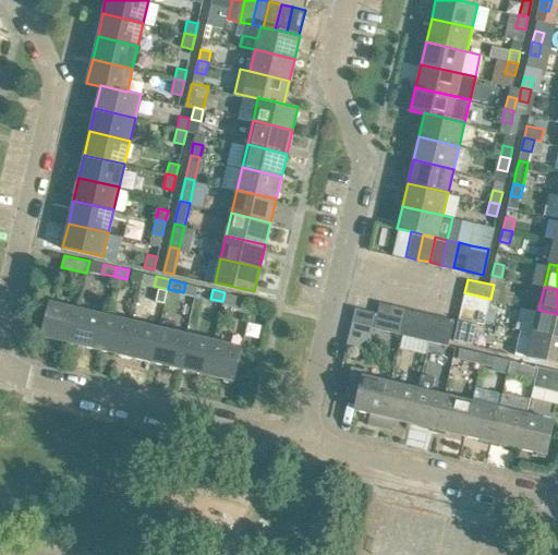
[(238,296),(225,292),(222,301),(235,304),(238,296)]
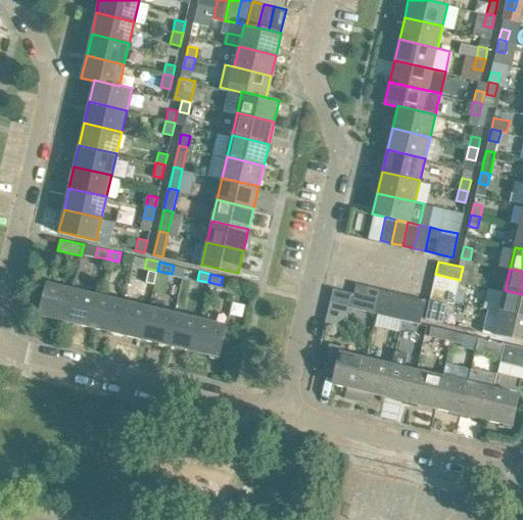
[(457,291),(460,280),(435,274),(432,286),(457,291)]
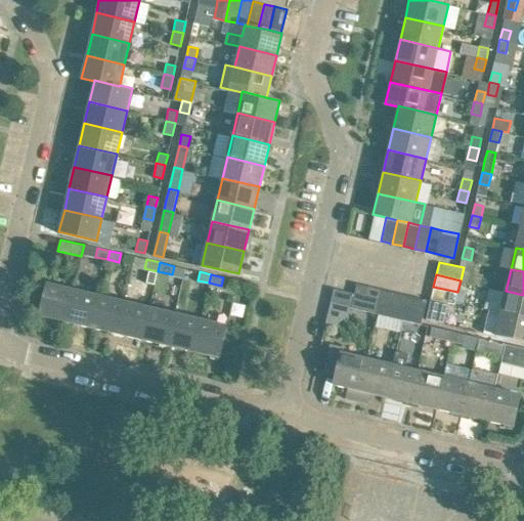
[(66,320),(73,289),(47,283),(40,314),(66,320)]
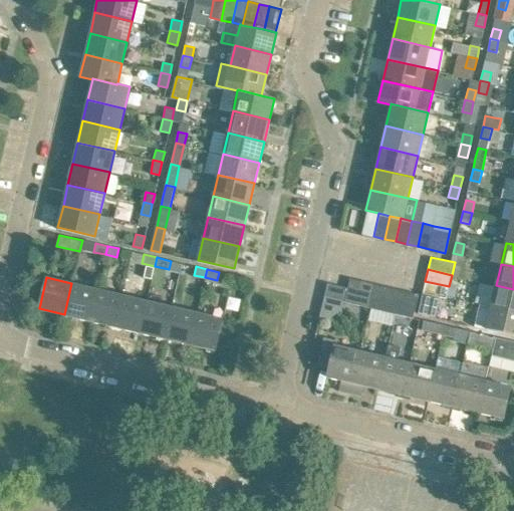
[(360,290),(362,280),(349,277),(347,287),(360,290)]
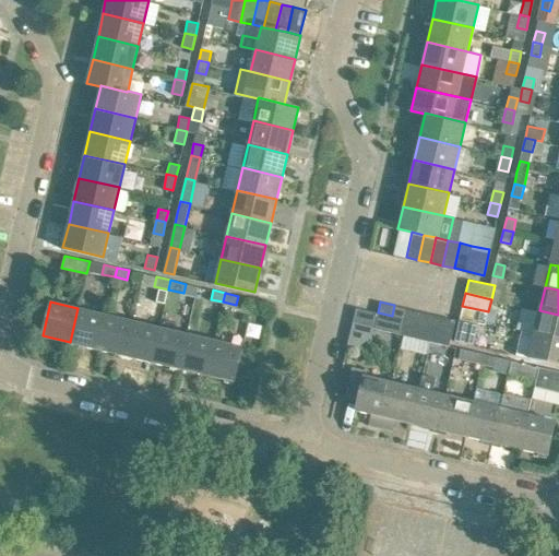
[(392,316),(378,312),(375,327),(401,333),(406,308),(394,305),(392,316)]
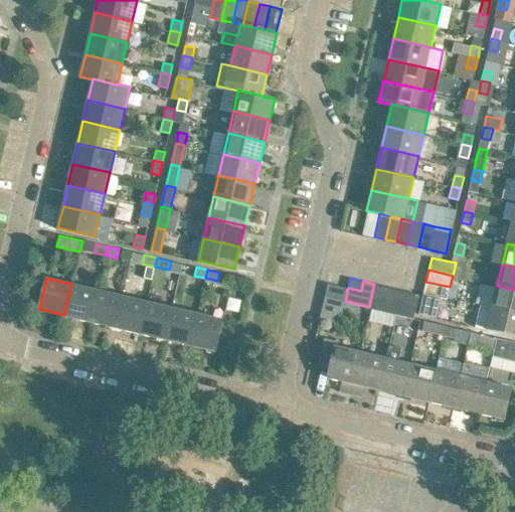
[(447,298),(450,287),(425,282),(423,293),(447,298)]
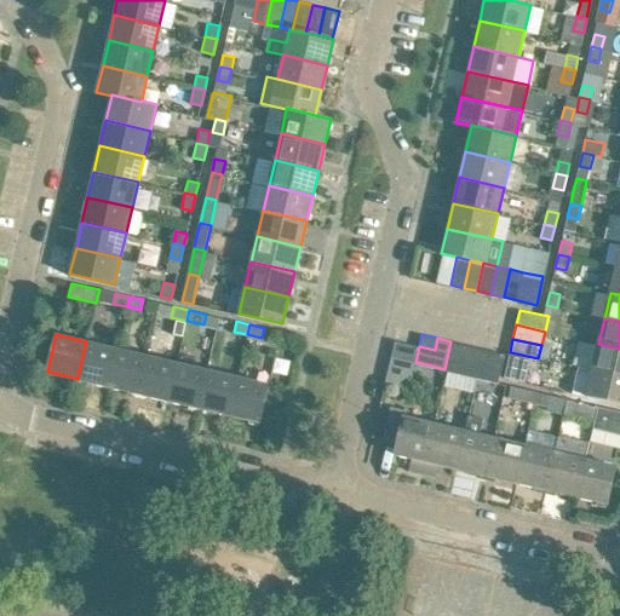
[(415,362),(419,346),(395,340),(391,357),(415,362)]
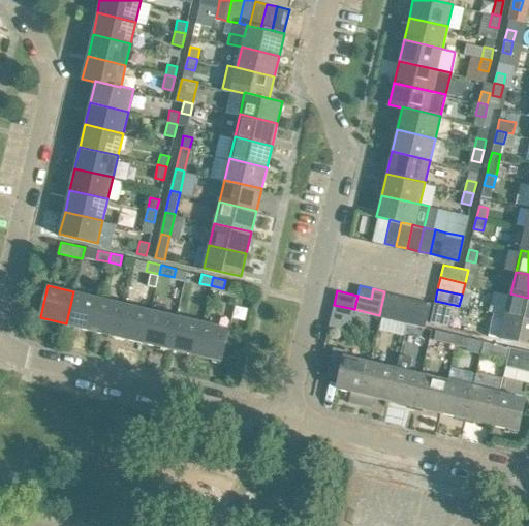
[(92,330),(99,298),(73,291),(66,323),(92,330)]
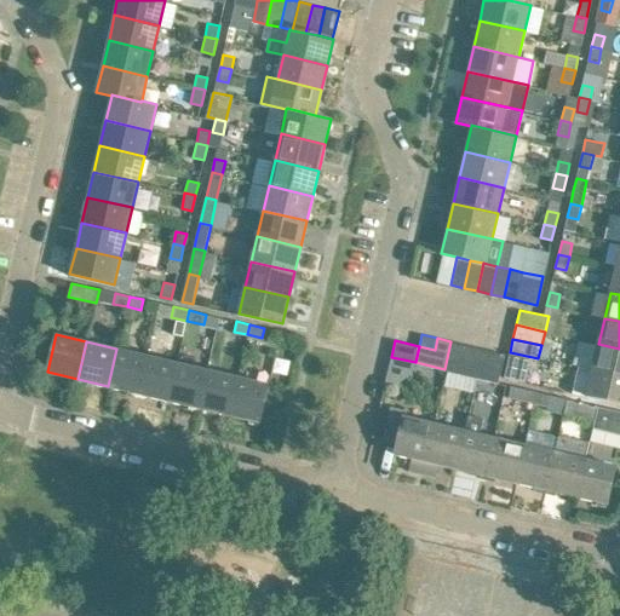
[(459,373),(465,344),(451,341),(445,369),(459,373)]
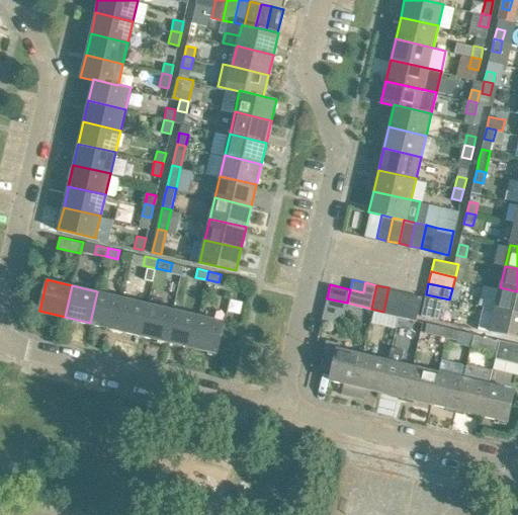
[(394,314),(399,290),(389,287),(383,312),(394,314)]
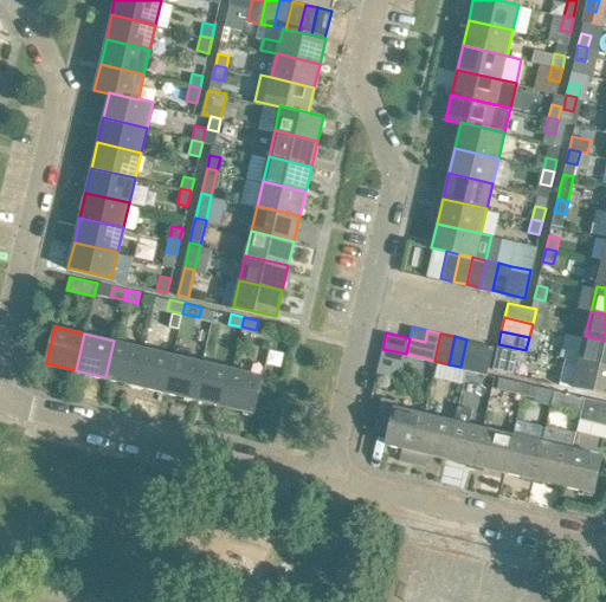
[(605,367),(605,341),(585,336),(579,361),(605,367)]
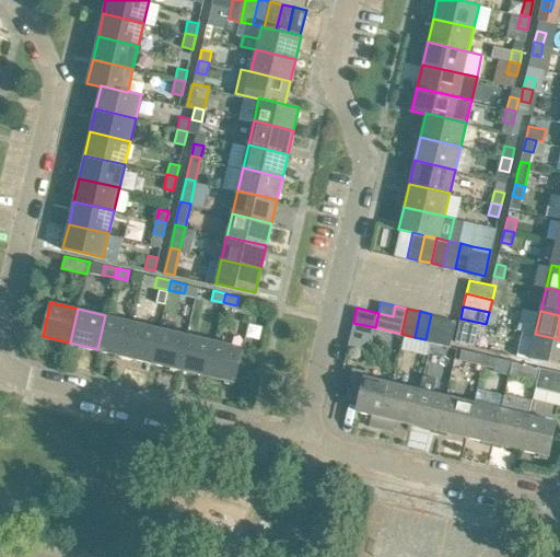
[(489,312),(487,324),(493,326),(497,314),(489,312)]
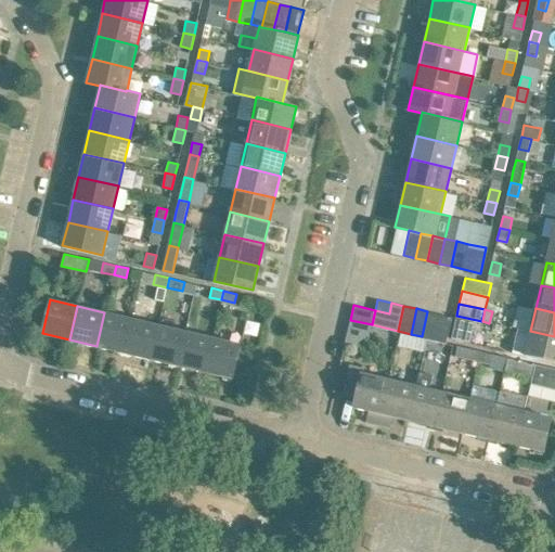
[(435,339),(440,313),(427,311),(422,336),(435,339)]
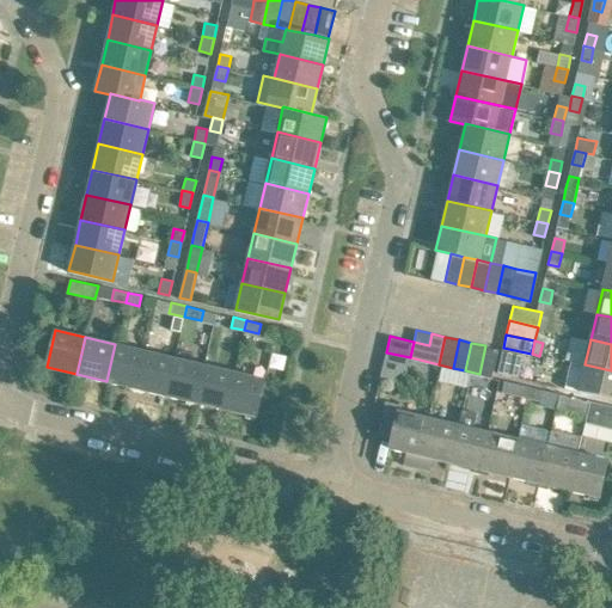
[(136,388),(145,351),(115,344),(106,381),(136,388)]
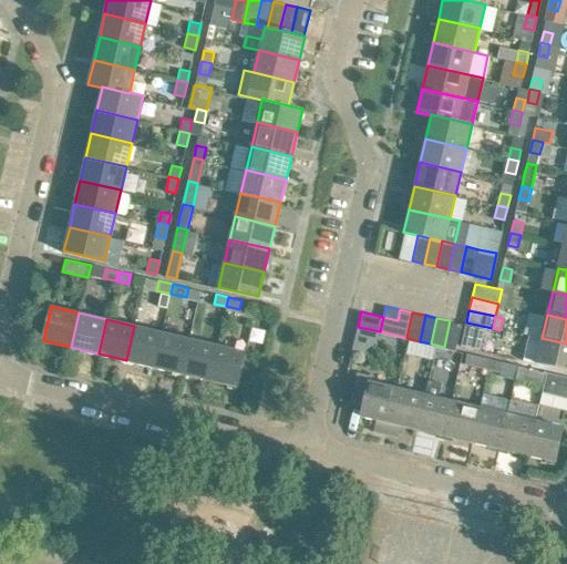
[(455,349),(461,324),(450,320),(444,347),(455,349)]
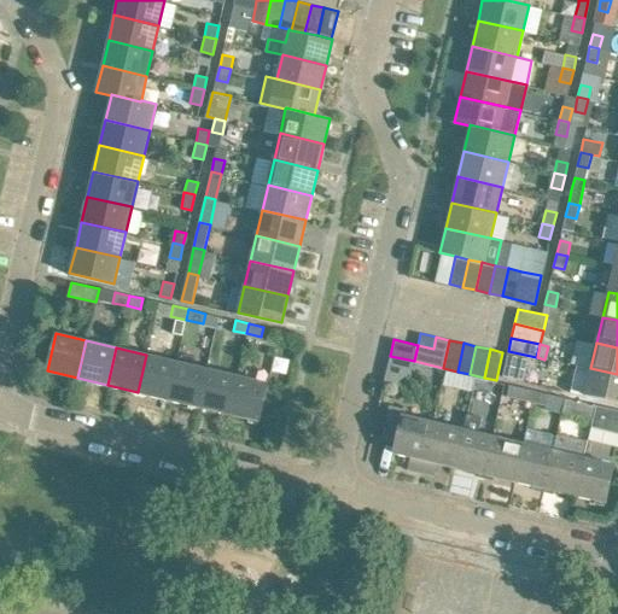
[(168,399),(176,362),(146,355),(138,392),(168,399)]
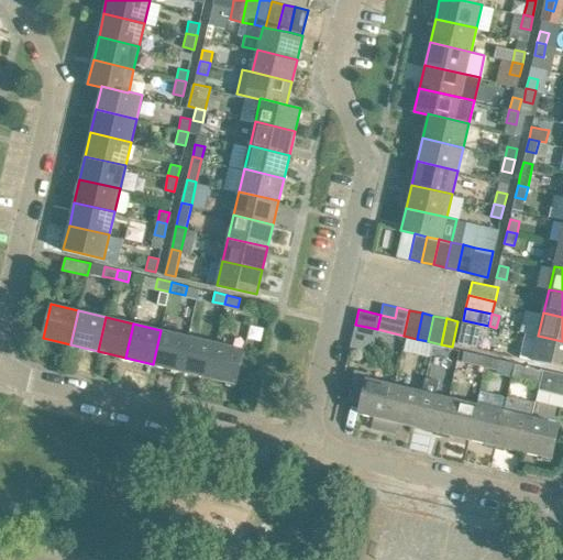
[(180,370),(188,336),(161,330),(153,364),(180,370)]
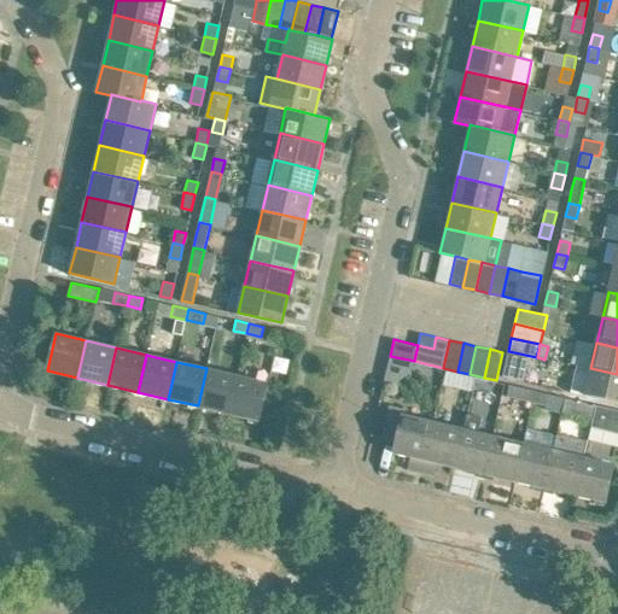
[(228,413),(237,375),(207,368),(198,405),(228,413)]
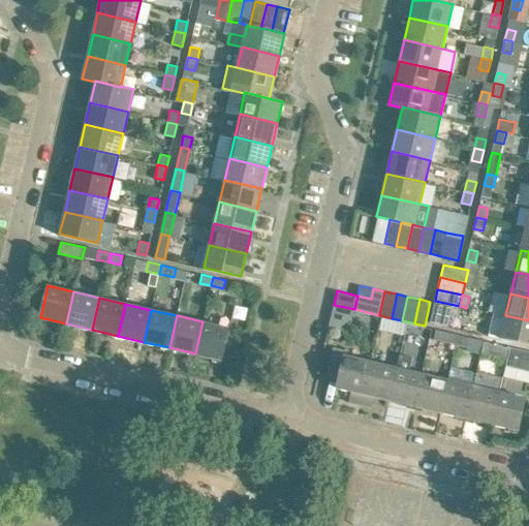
[(528,343),(528,320),(505,315),(500,337),(528,343)]
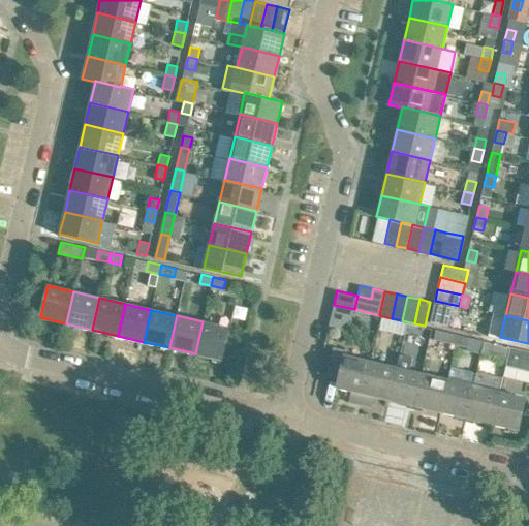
[(221,360),(229,328),(203,321),(195,353),(221,360)]
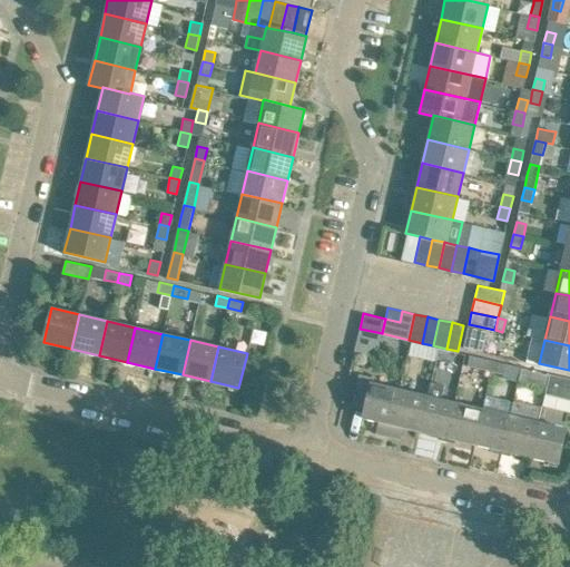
[(491,371),(493,361),(470,355),(468,365),(491,371)]
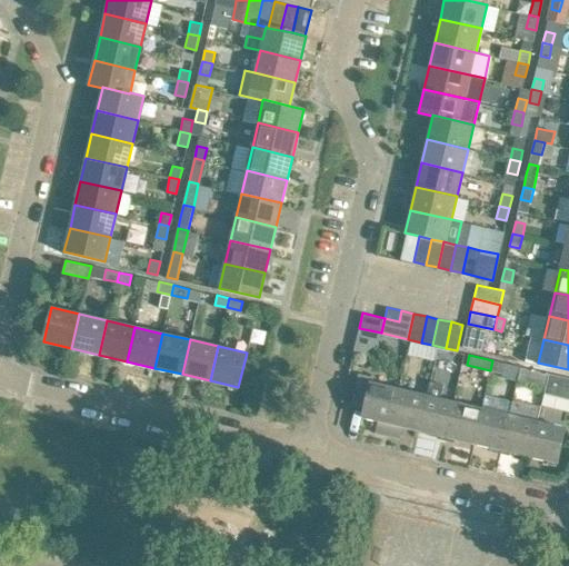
[(502,374),(505,363),(492,360),(490,370),(502,374)]
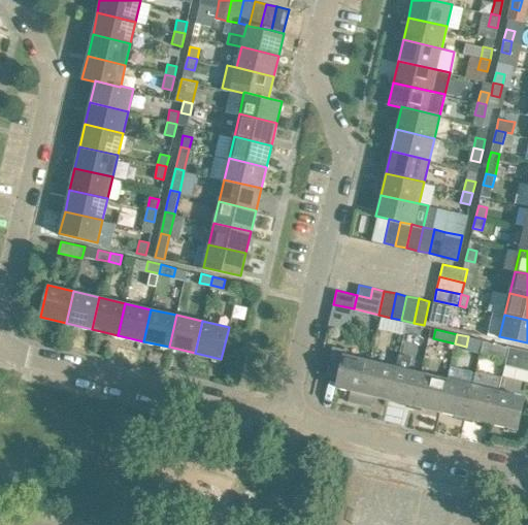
[(505,357),(508,346),(483,340),(481,352),(505,357)]
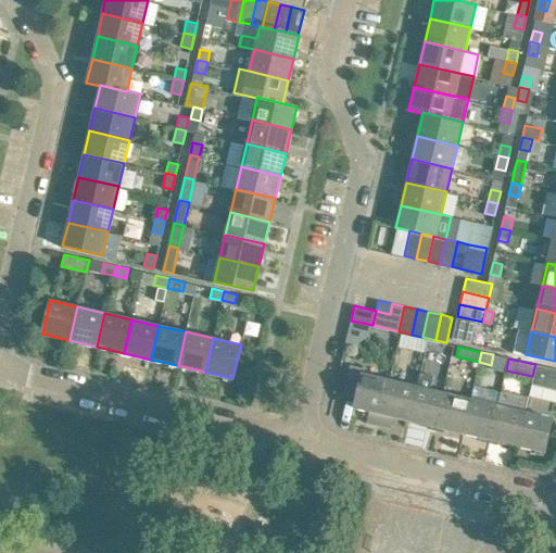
[(378,424),(389,379),(363,374),(364,367),(350,364),(343,393),(356,397),(353,406),(369,411),(367,422),(378,424)]
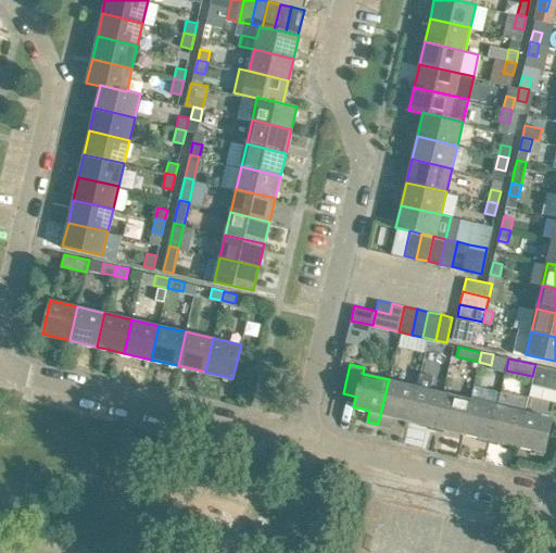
[(555,368),(547,367),(535,364),(532,376),(530,384),(555,389),(555,368)]
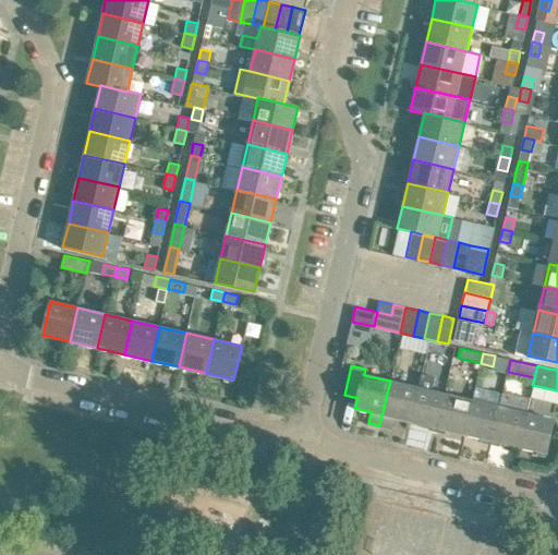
[(437,427),(445,394),(433,390),(436,376),(421,373),(417,387),(410,421),(437,427)]
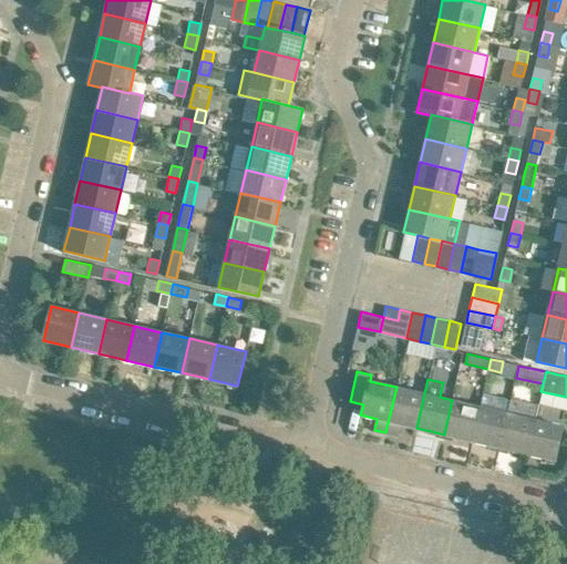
[(416,428),(424,393),(397,387),(385,432),(399,436),(401,424),(416,428)]
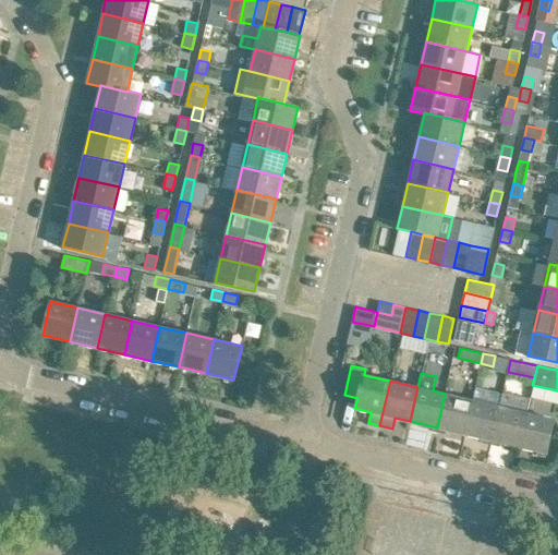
[(519,447),(526,413),(530,398),(502,391),(498,407),(490,441),(519,447)]
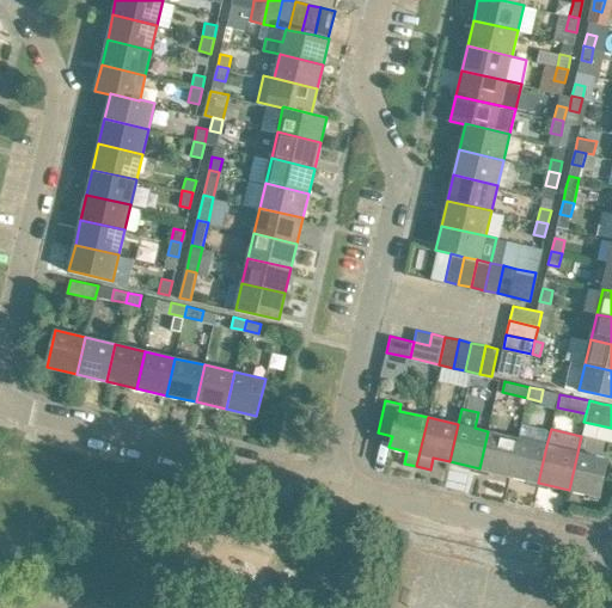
[(509,476),(518,438),(488,431),(479,468),(509,476)]
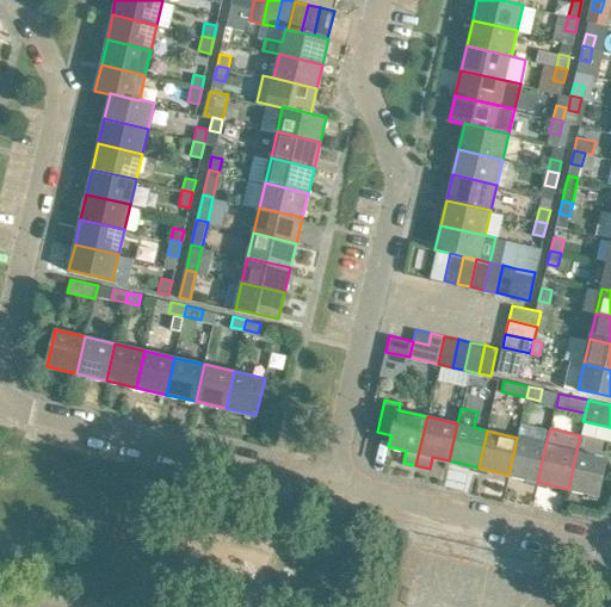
[(537,482),(545,445),(517,438),(508,475),(537,482)]
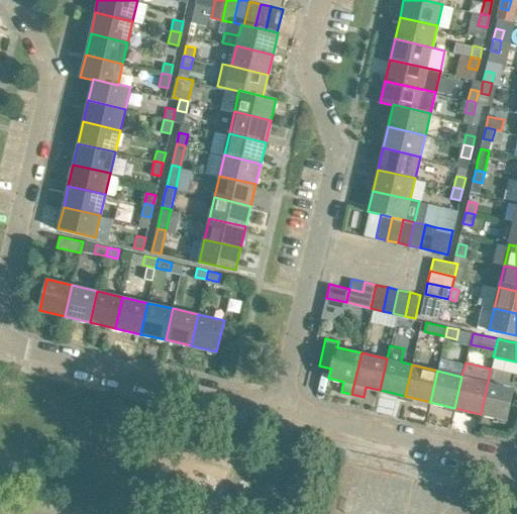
[(506,420),(514,389),(488,383),(481,414),(506,420)]
